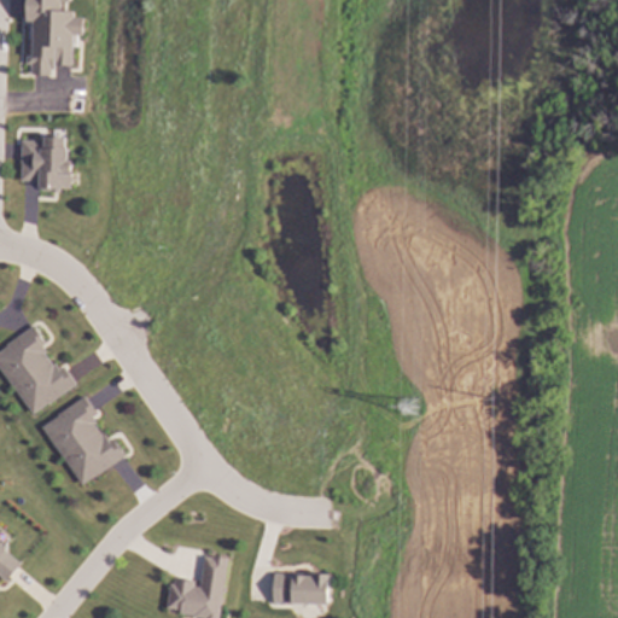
[(71,0),(71,1),(66,1),(66,11),(75,11),(75,16),(86,17),(86,35),(80,35),(79,46),(75,46),(75,65),(58,64),(58,68),(53,68),(53,74),(33,74),(33,73),(29,73),(30,63),(28,63),(29,38),(31,38),(31,22),(28,21),(28,0),(71,0)]
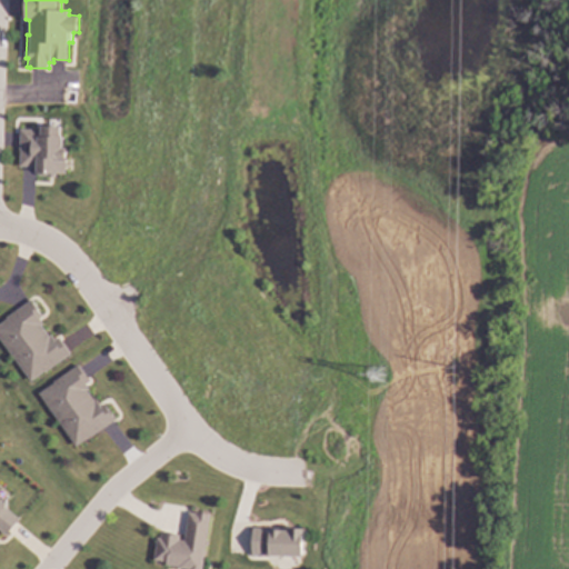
[(61,135),(63,135),(62,147),(68,147),(67,173),(58,173),(58,177),(40,176),(37,171),(37,166),(22,166),(22,150),(21,150),(21,129),(41,129),(41,125),(61,126),(61,135)]
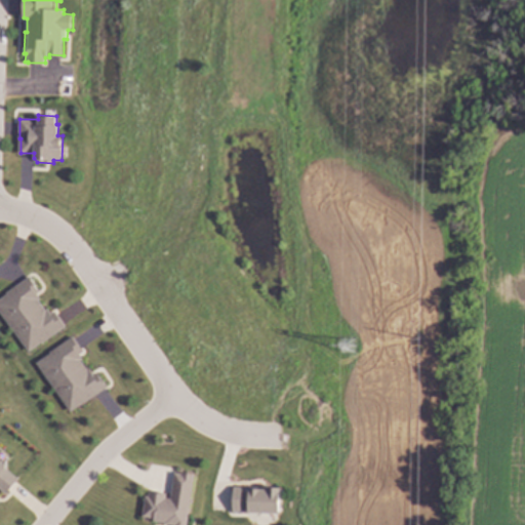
[(35,281),(34,282),(42,292),(39,295),(42,299),(40,300),(47,310),(48,309),(52,315),(55,312),(67,326),(43,344),(42,341),(30,351),(0,309),(0,298),(32,276),(35,281)]
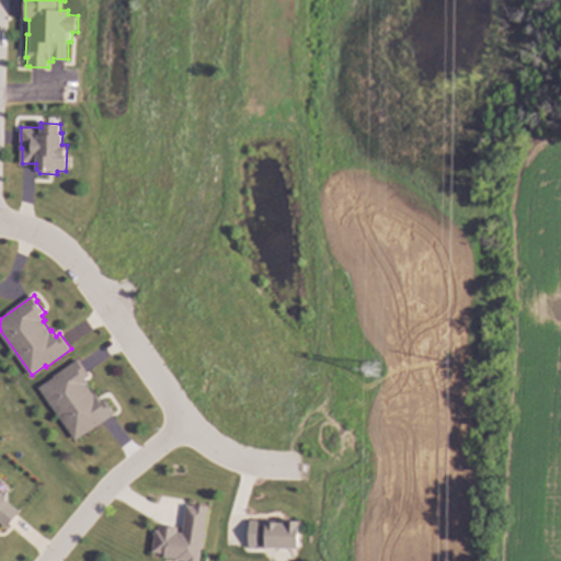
[(83,365),(82,365),(91,377),(87,379),(90,384),(89,385),(95,395),(98,395),(102,400),(105,398),(117,413),(92,431),(91,430),(78,439),(41,388),(80,358),(83,365)]
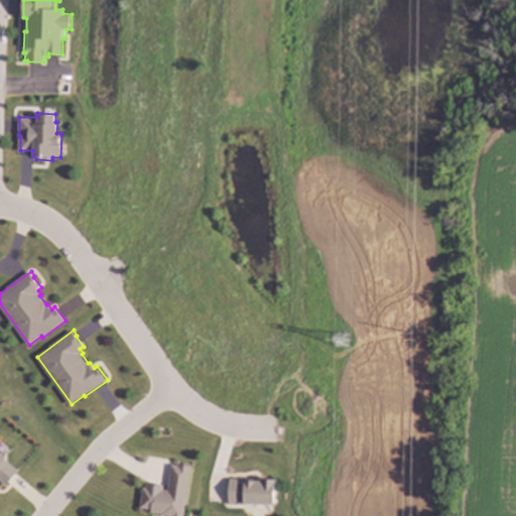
[(0,450),(9,459),(8,461),(20,471),(8,486),(0,479),(0,450)]
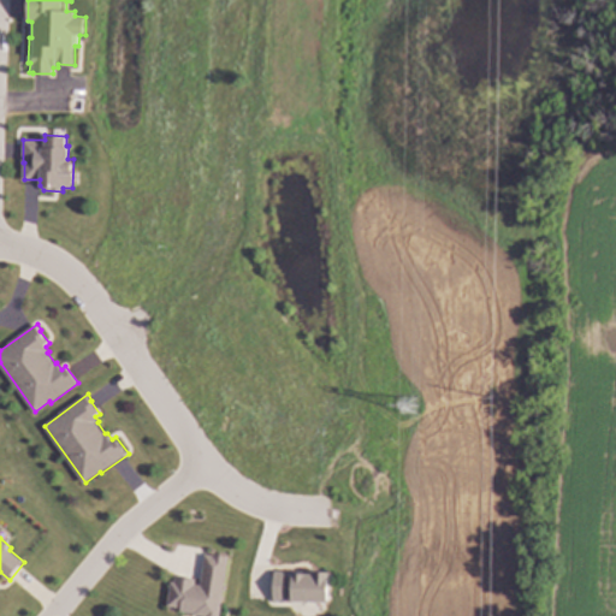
[(224,558),(214,615),(193,615),(164,611),(169,578),(196,582),(201,555),(224,558)]
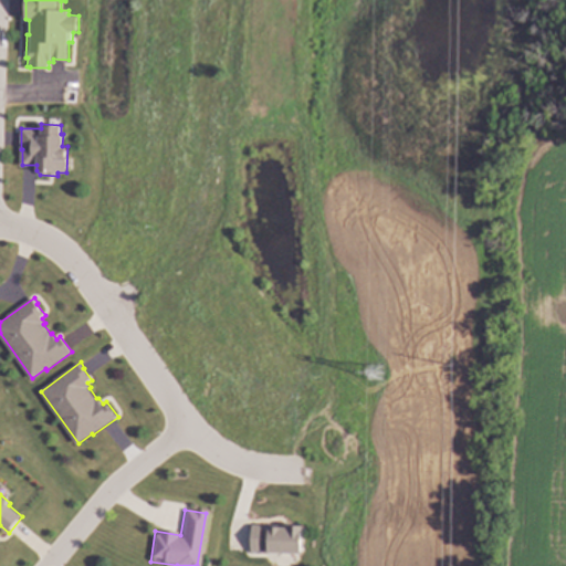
[(248,526),(299,526),(299,553),(247,553),(248,526)]
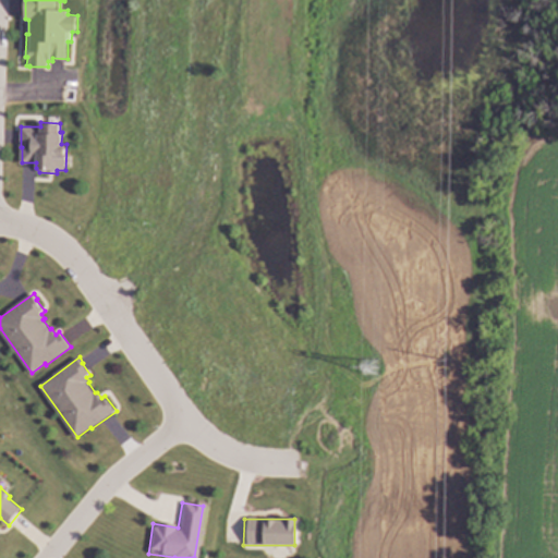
All buildings are outlined.
